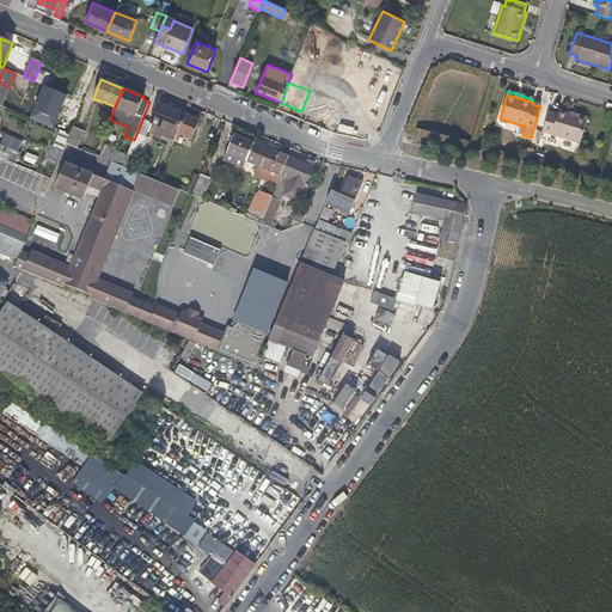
[(172,144),(177,134),(185,115),(158,103),(150,122),(142,120),(134,140),(127,155),(135,159),(139,160),(148,138),(146,138),(148,133),(154,135),(153,136),(172,144)]
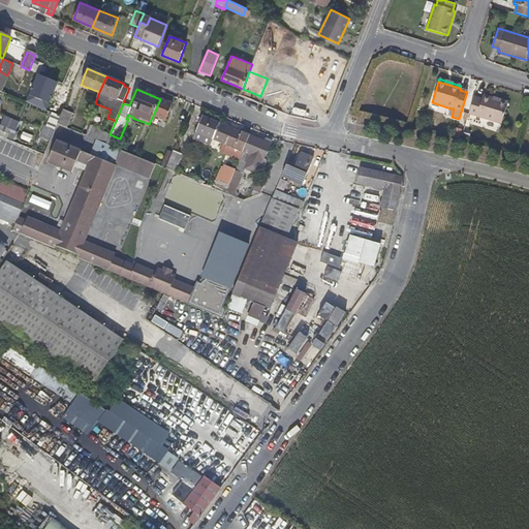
[(501,124),(508,102),(484,95),(483,99),(474,97),(469,114),(501,124)]
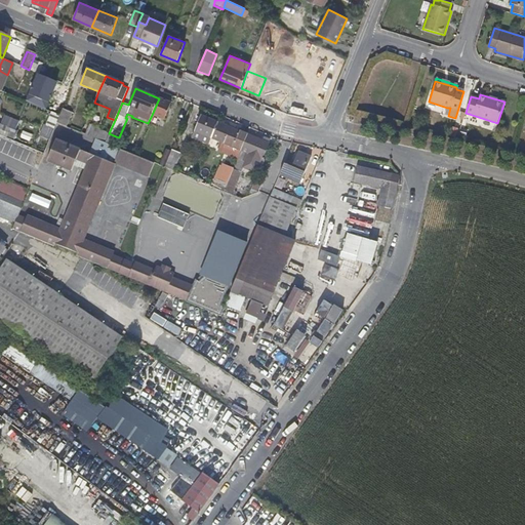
[(54,98),(49,111),(57,115),(63,103),(54,98)]
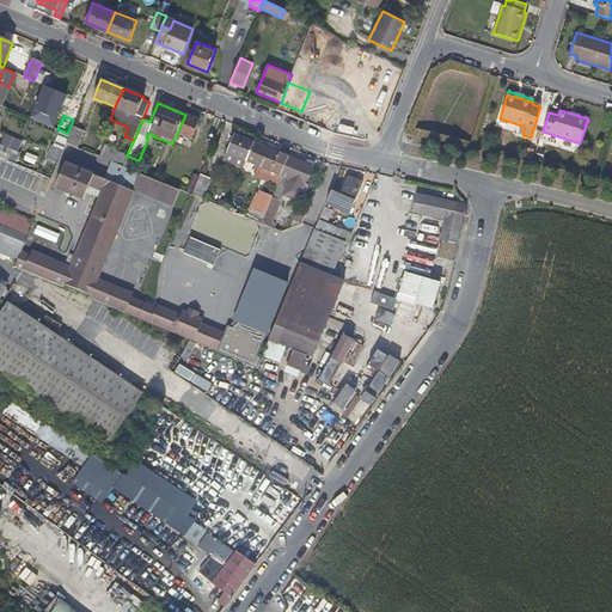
[(185,115),(177,134),(191,140),(200,120),(185,115)]
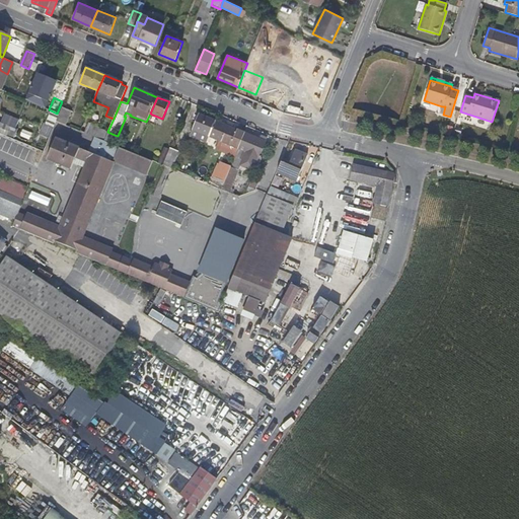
[(60,115),(57,122),(66,126),(72,112),(62,107),(60,115)]
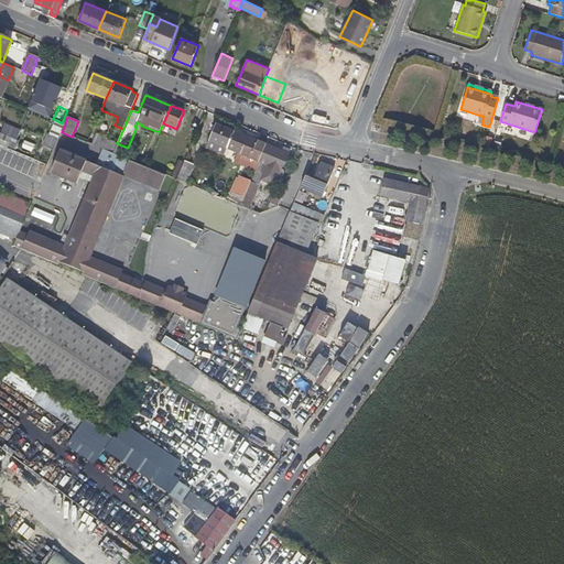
[(95,133),(100,122),(96,120),(87,142),(90,144),(95,133)]
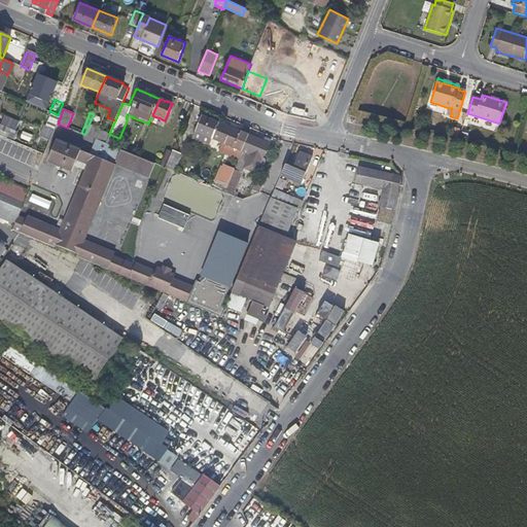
[(202,116),(196,132),(212,139),(218,123),(202,116)]
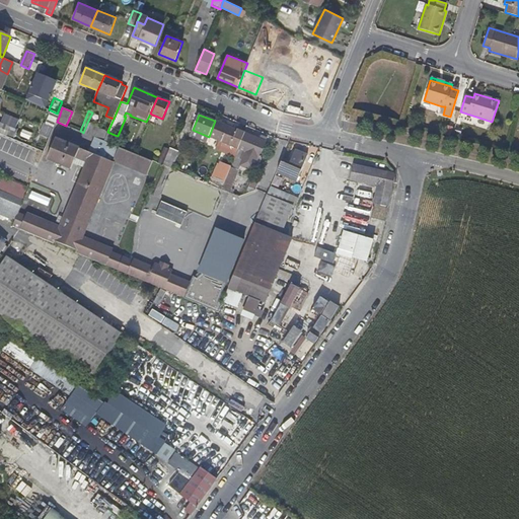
[(215,121),(209,137),(223,143),(238,149),(244,133),(215,121)]
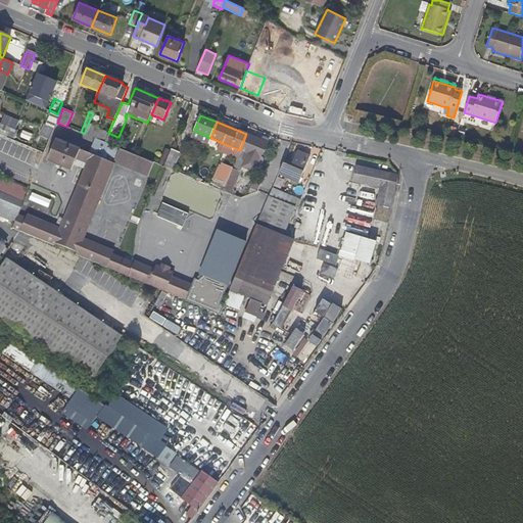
[(43,123),(38,135),(47,140),(53,128),(43,123)]
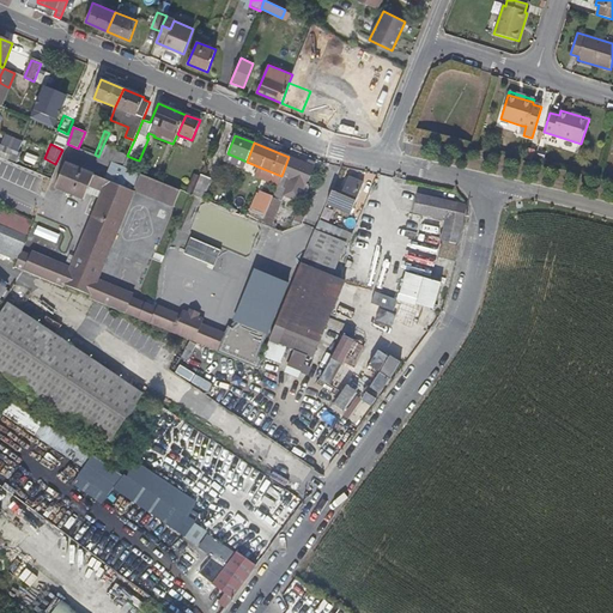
[(0,145),(0,157),(7,161),(12,150),(0,145)]
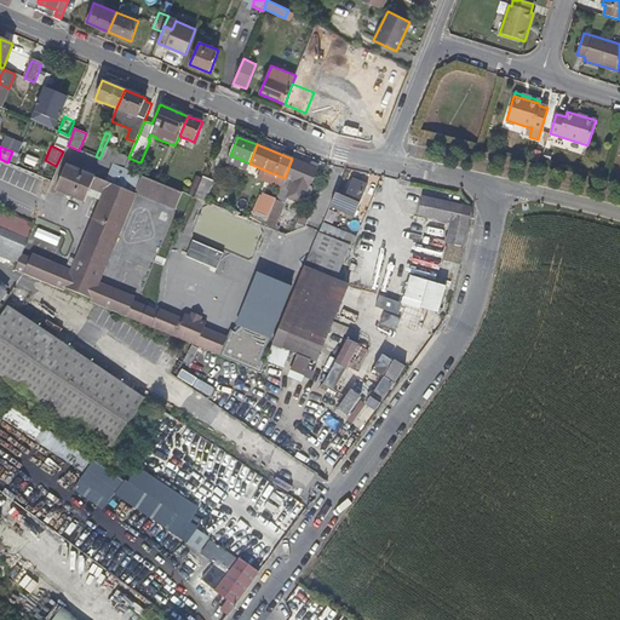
[(104,147),(99,159),(114,165),(125,168),(128,158),(119,154),(119,153),(104,147)]
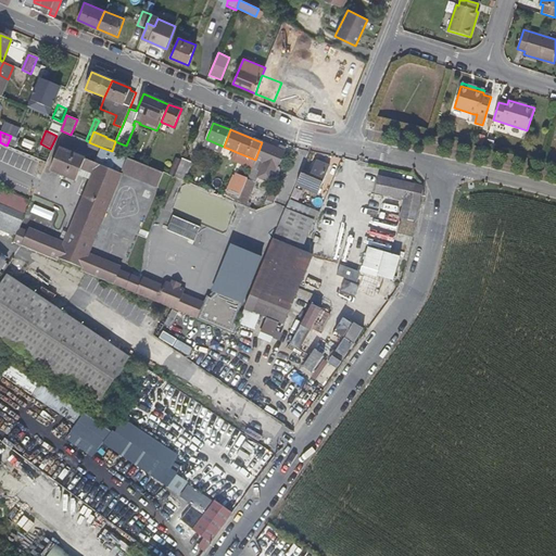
[(92,162),(99,147),(65,133),(59,148),(92,162)]
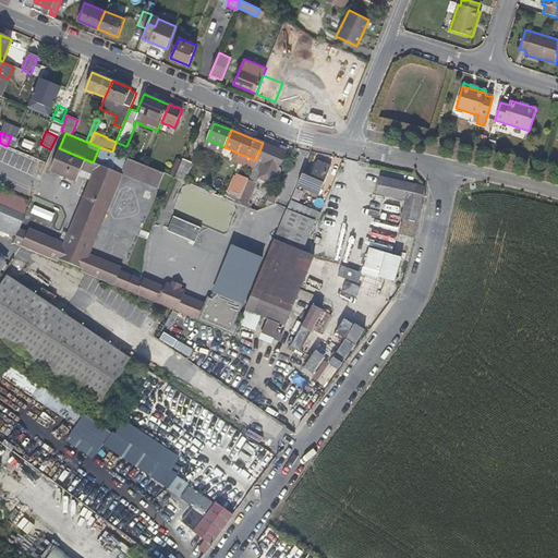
[(225,147),(207,140),(204,146),(221,154),(225,147)]
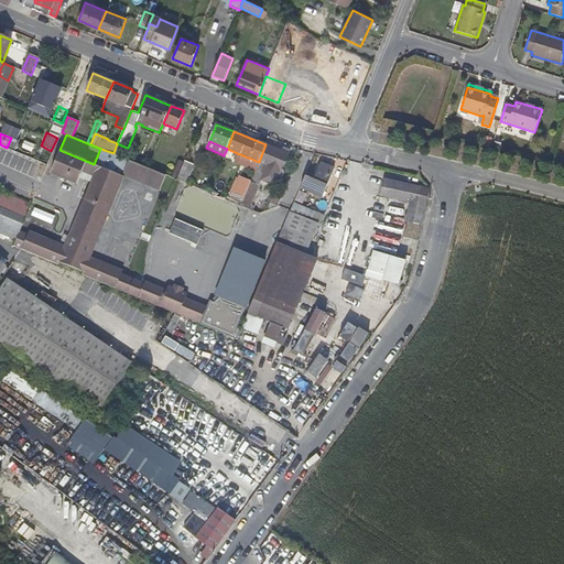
[(120,156),(125,147),(117,143),(114,153),(120,156)]
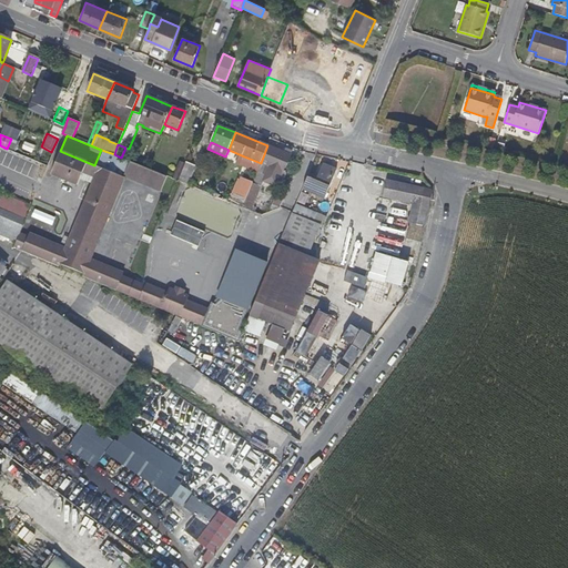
[(246,199),(242,208),(255,213),(257,208),(253,206),(263,182),(276,188),(282,173),(285,174),(292,155),(267,145),(261,163),(259,170),(252,185),(246,199)]
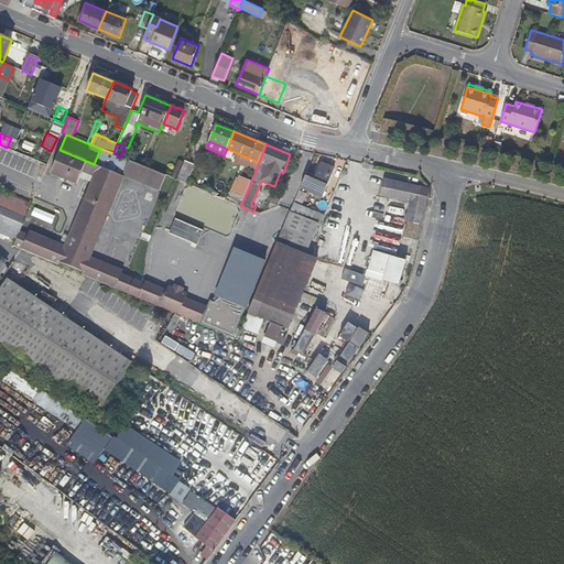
[(17,239),(13,246),(58,264),(60,262),(84,272),(83,274),(172,313),(199,324),(207,306),(186,297),(187,293),(183,292),(173,288),(169,285),(166,290),(145,281),(144,283),(121,274),(123,271),(90,257),(123,176),(123,175),(130,160),(120,156),(114,153),(104,150),(97,165),(60,151),(51,172),(76,183),(78,176),(80,171),(95,177),(93,183),(66,247),(30,231),(29,235),(20,231),(19,234),(17,239)]
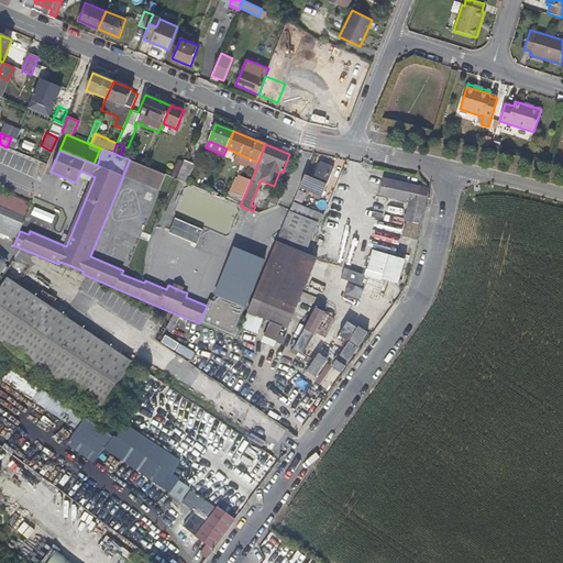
[(242,155),(239,161),(256,168),(258,162),(242,155)]
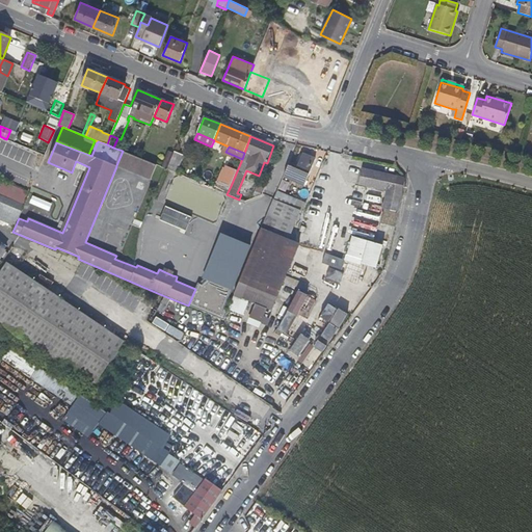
[(150,181),(157,165),(123,151),(116,165),(116,166),(150,181)]
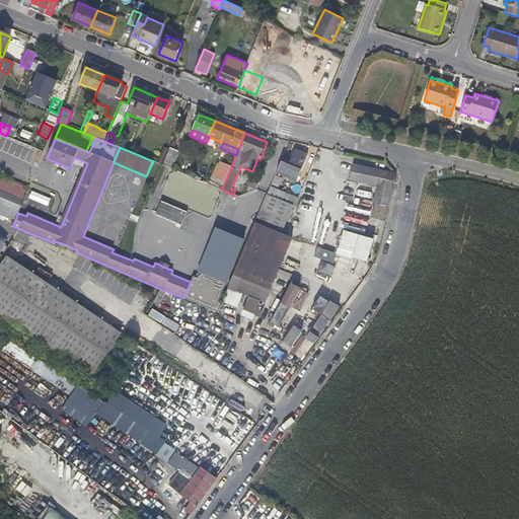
[(170,148),(163,165),(171,169),(178,152),(170,148)]
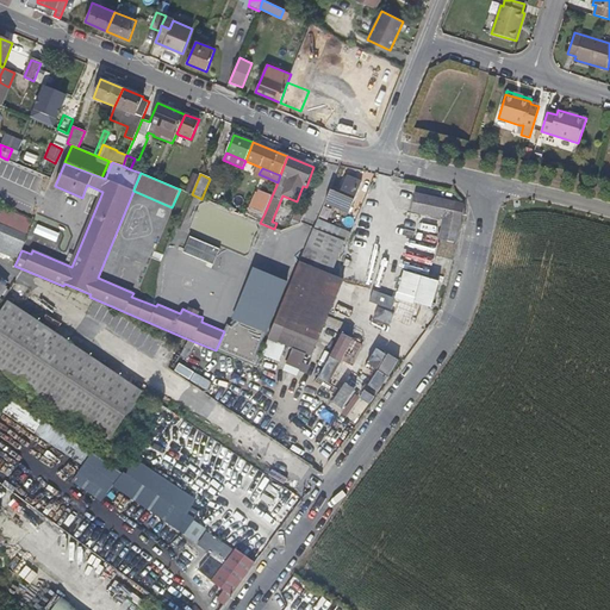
[(330,191),(324,204),(349,215),(362,182),(347,176),(340,194),(330,191)]
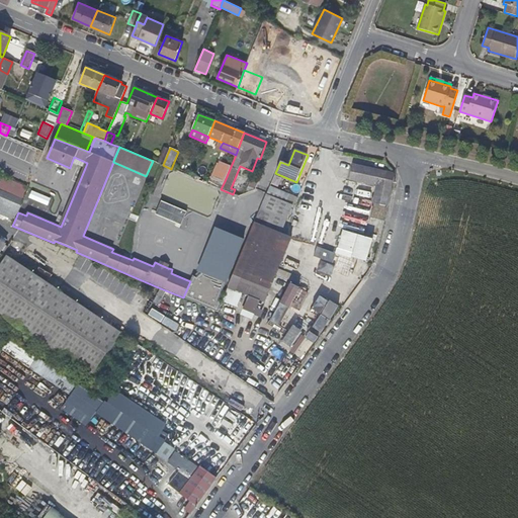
[(87,163),(74,157),(72,162),(85,168),(87,163)]
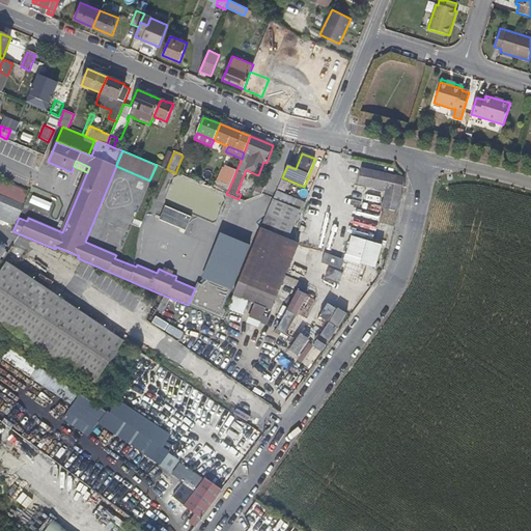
[(230,186),(235,173),(224,169),(219,182),(230,186)]
